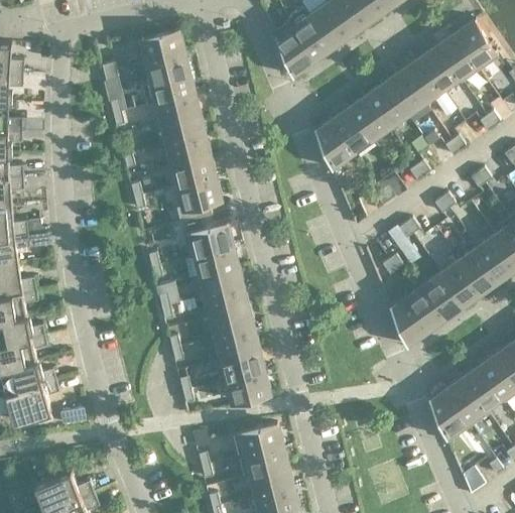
[(367,21),(352,0),(331,0),(328,3),(349,33),(367,21)]
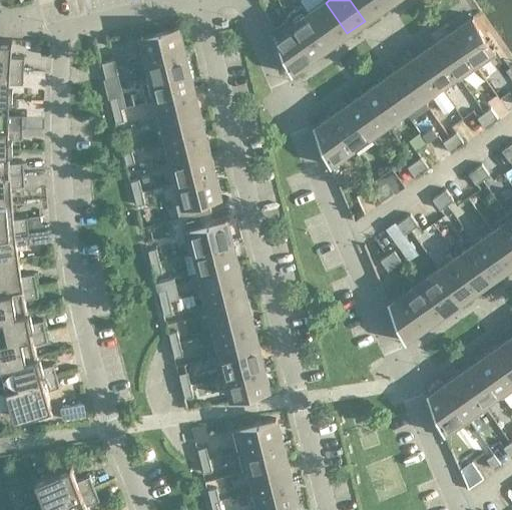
[(383,8),(376,0),(350,0),(365,21),(383,8)]
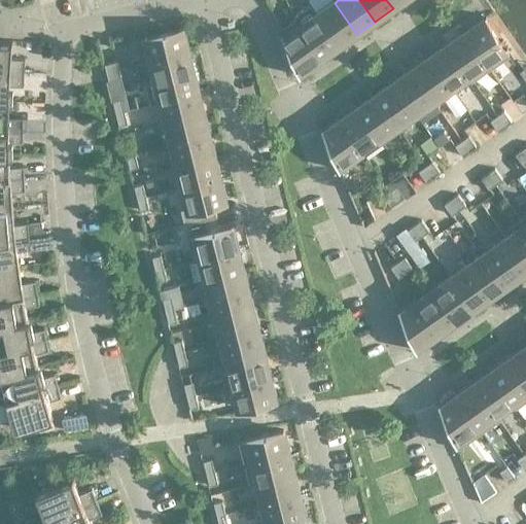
[(386,0),(393,8),(405,0),(386,0)]
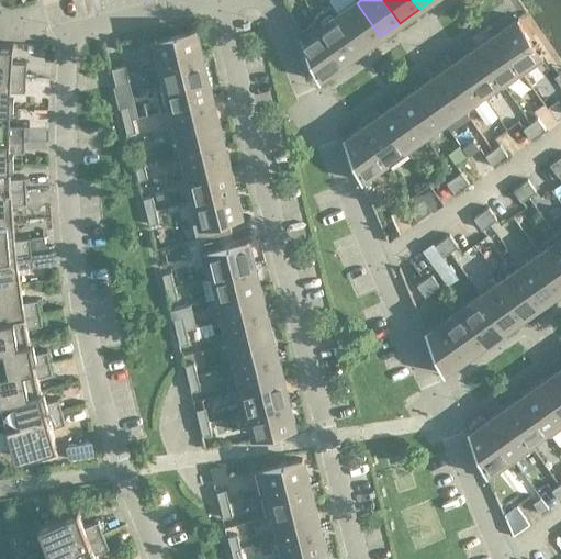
[(380,36),(357,3),(337,17),(361,49),(380,36)]
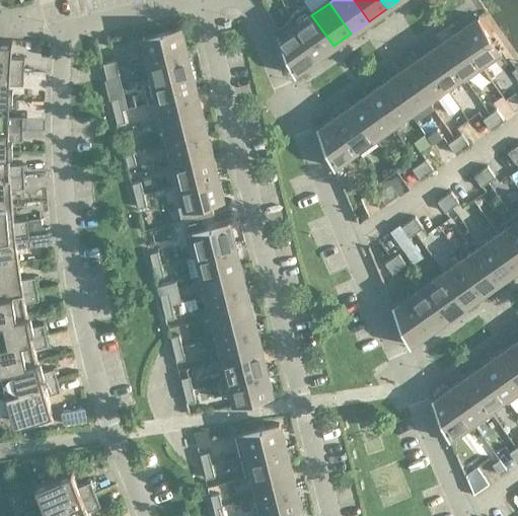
[(311,15),(296,26),(295,27),(316,58),(334,46),(311,15)]
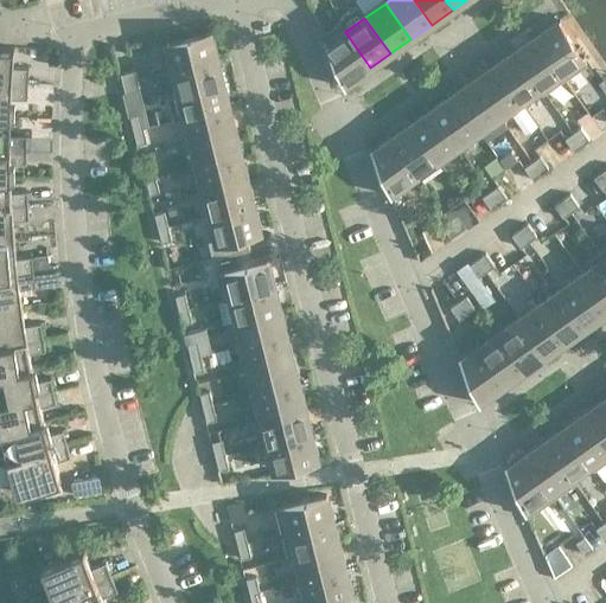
[(560,21),(534,39),(565,83),(586,66),(581,61),(585,58),(584,56),(580,59),(556,25),(560,23),(560,21)]
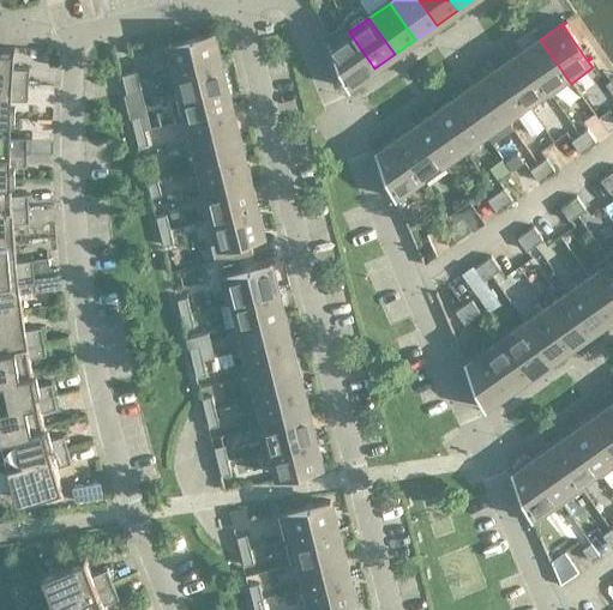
[(348,88),(374,68),(349,32),(350,31),(346,24),(325,37),(348,91),(350,91),(348,88)]
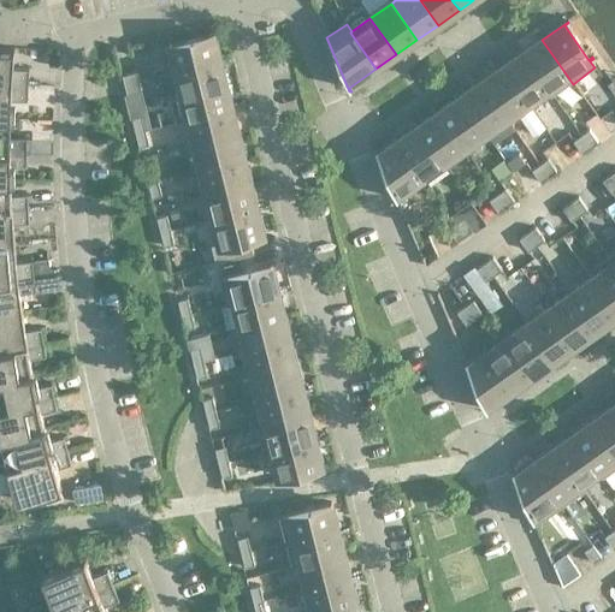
[(169,78),(177,76),(176,75),(219,64),(212,33),(211,34),(212,37),(171,48),(170,43),(169,43),(170,48),(161,51),(169,78)]
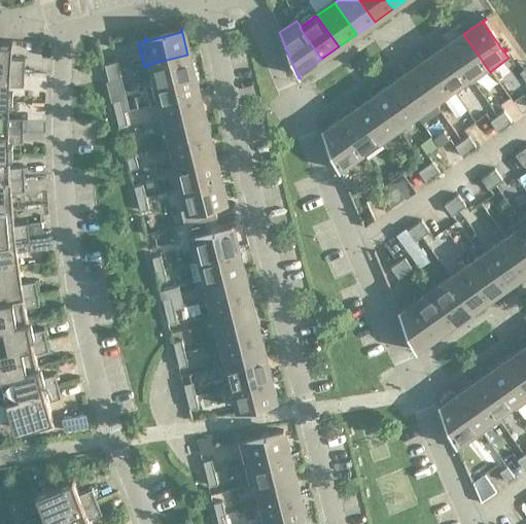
[(490,72),(463,34),(446,46),(468,77),(467,78),(471,84),(490,72)]
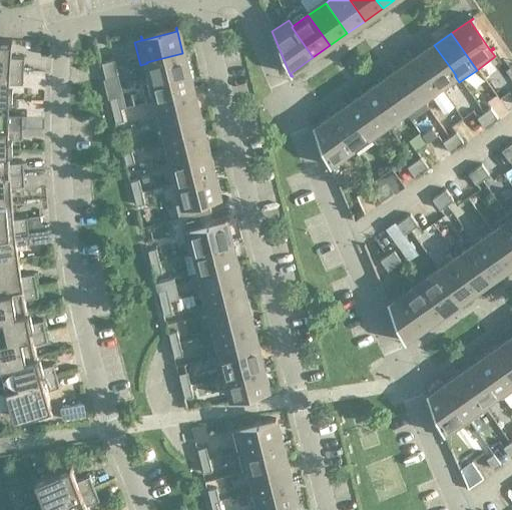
[(0,71),(23,73),(24,60),(10,59),(11,42),(0,41),(0,71)]
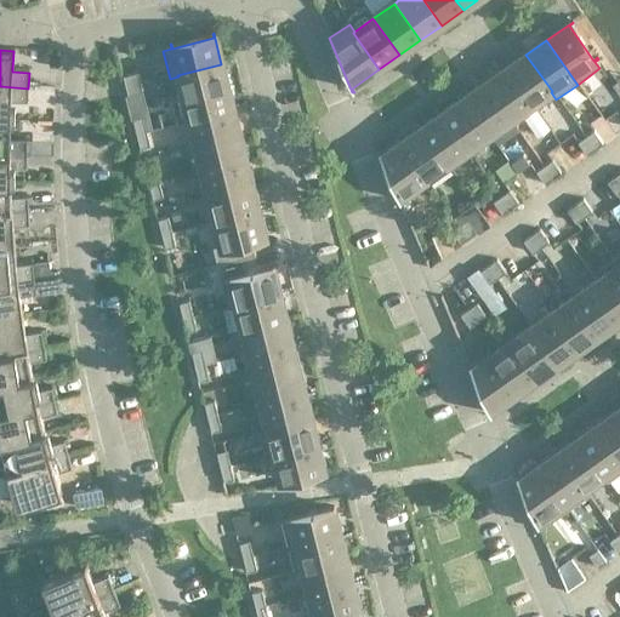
[(552,91),(525,55),(506,69),(532,106),(551,92),(552,91)]
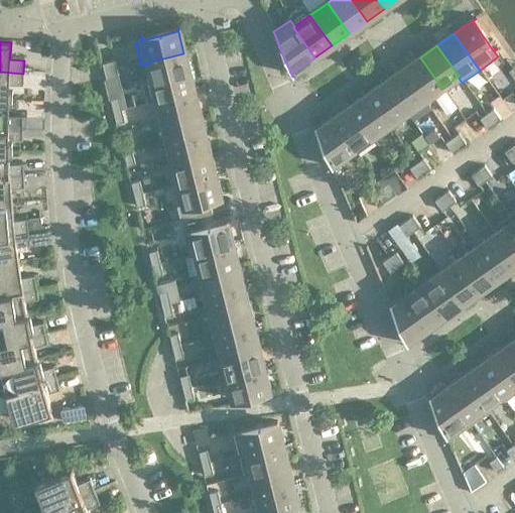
[(188,74),(183,53),(147,62),(148,63),(152,83),(188,74)]
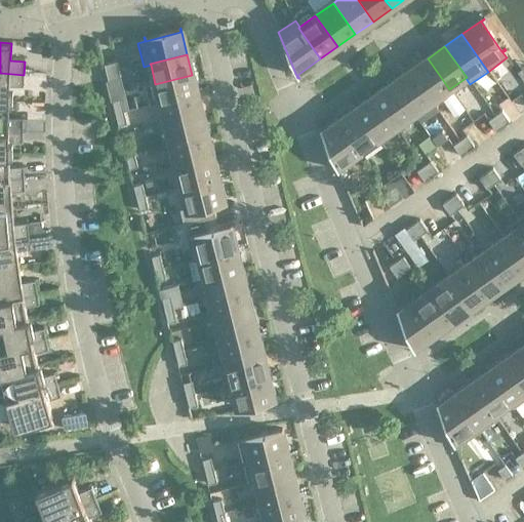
[(449,89),(428,58),(409,71),(431,103),(449,89)]
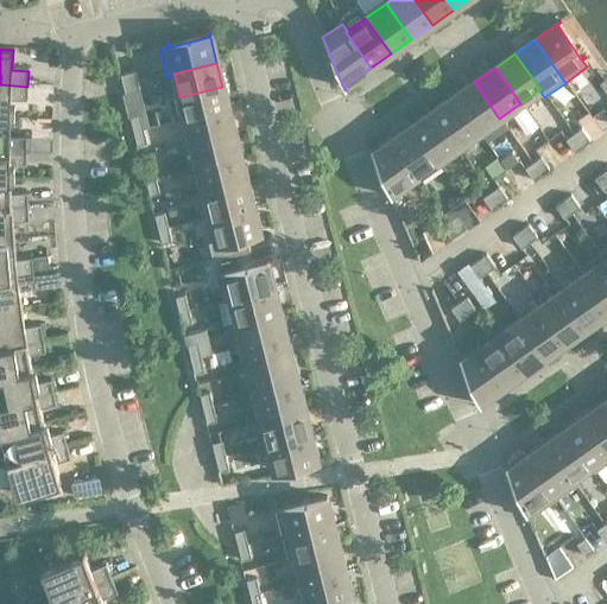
[(120,77),(122,87),(137,83),(134,74),(120,77)]
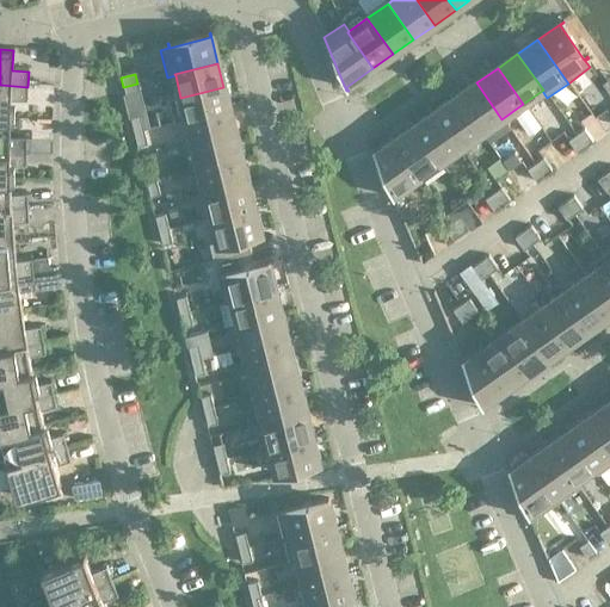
[(501,119),(476,82),(455,98),(481,134),(501,119)]
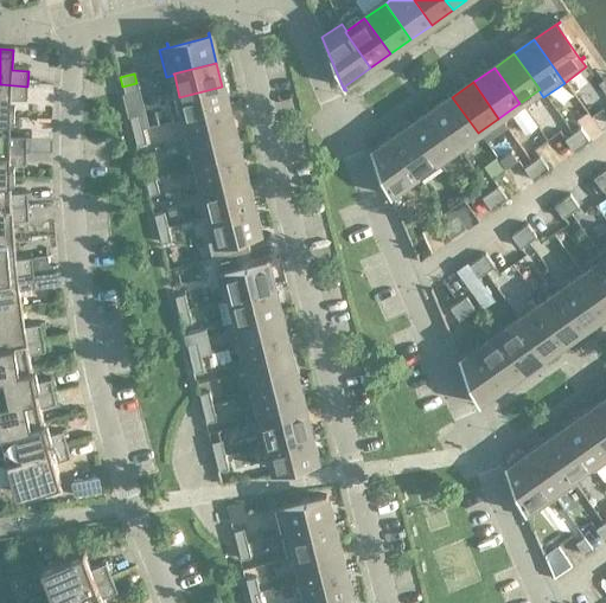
[(139,92),(136,83),(122,87),(125,96),(139,92)]
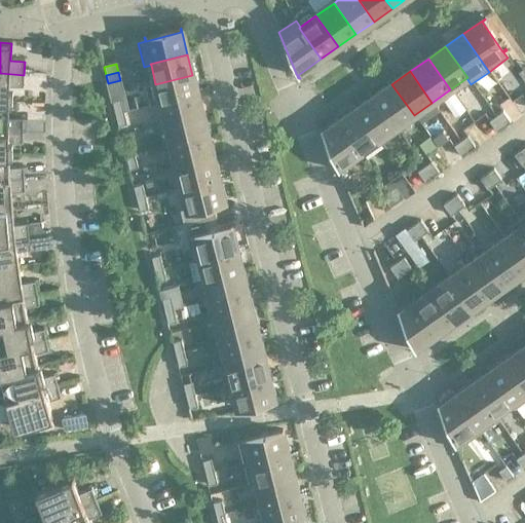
[(24,75),(0,73),(0,103),(8,104),(9,87),(23,88),(24,75)]
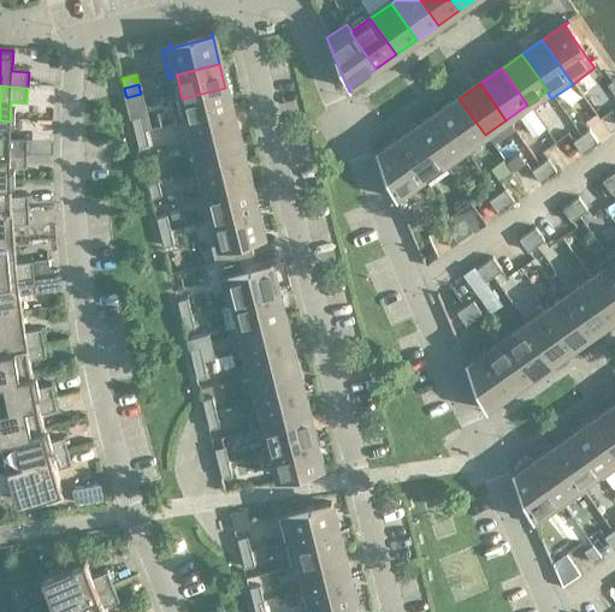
[(231,111),(225,88),(182,99),(188,123),(231,111)]
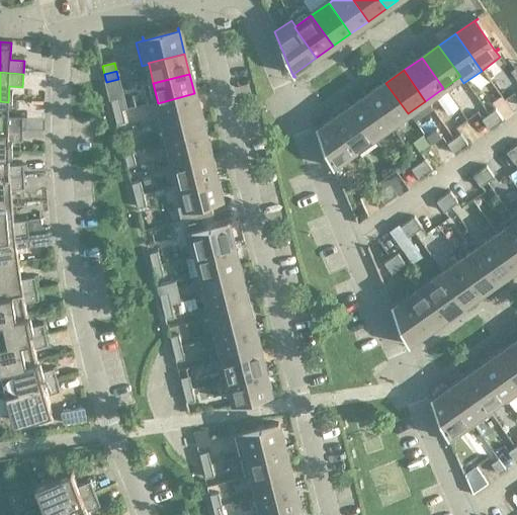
[(408,113),(385,83),(368,95),(390,126),(408,113)]
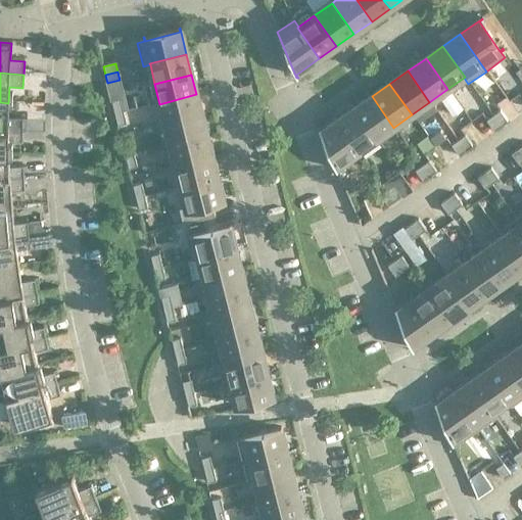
[(202,115),(196,94),(159,104),(165,126),(202,115)]
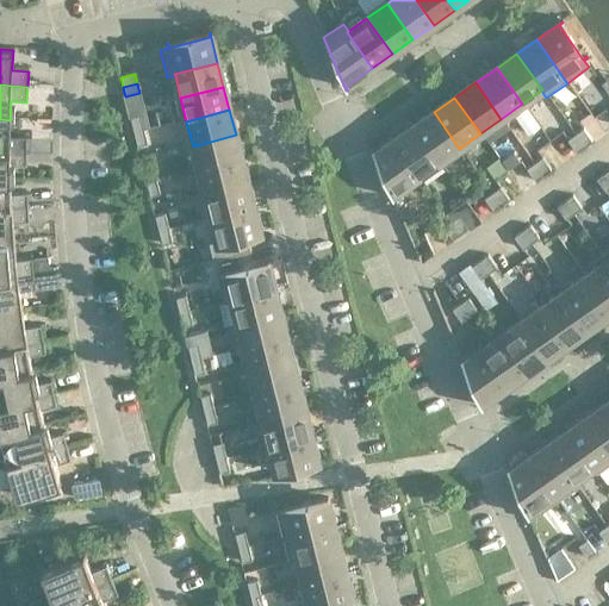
[(459,149),(434,112),(412,127),(439,163),(459,149)]
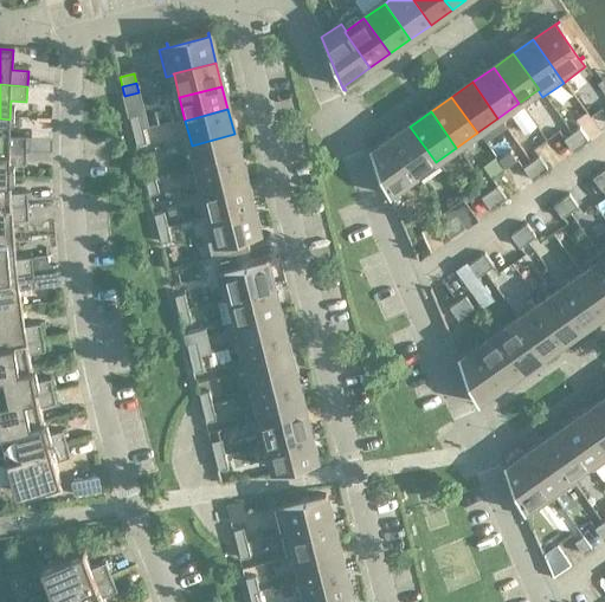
[(129,120),(133,134),(142,131),(139,117),(129,120)]
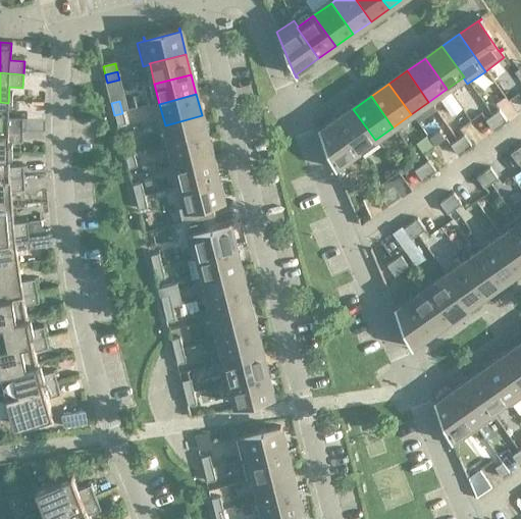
[(8,103),(0,102),(0,132),(22,133),(22,119),(8,118),(8,103)]
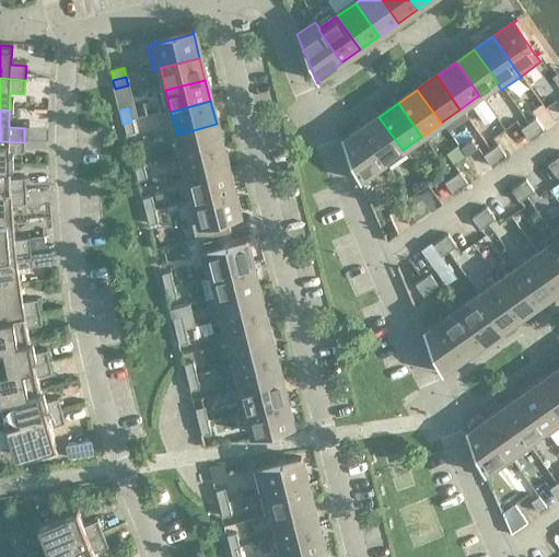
[(403,150),(379,117),(360,129),(384,163),(403,150)]
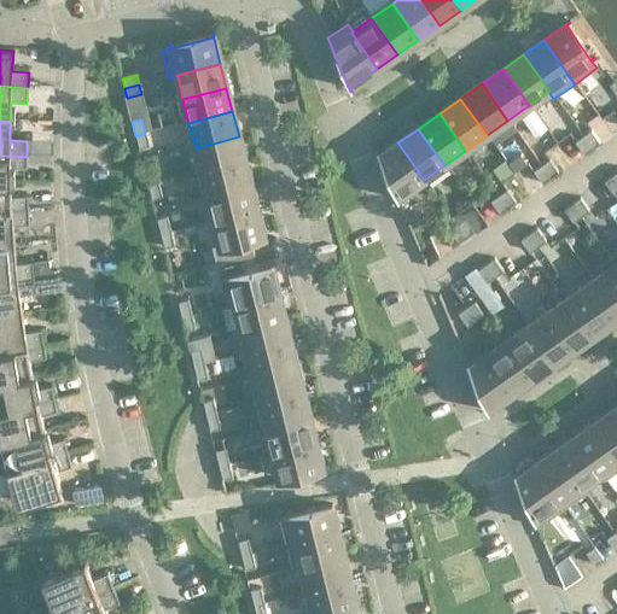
[(149,148),(145,134),(135,136),(139,151),(149,148)]
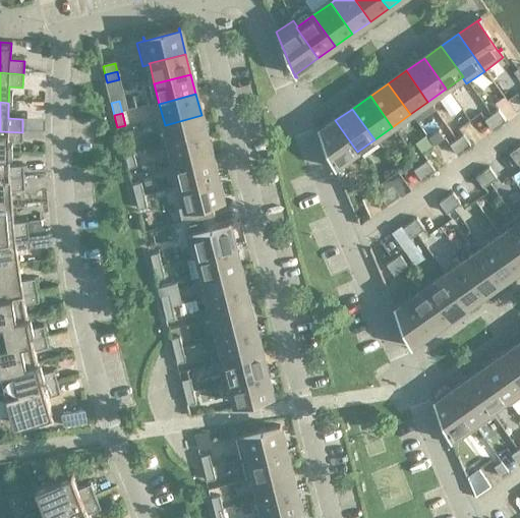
[(499,114),(493,118),(500,129),(507,124),(499,114)]
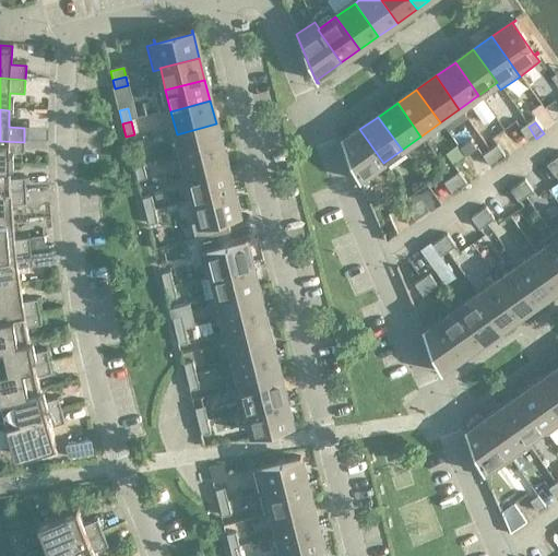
[(222,146),(216,123),(177,134),(182,156),(222,146)]
